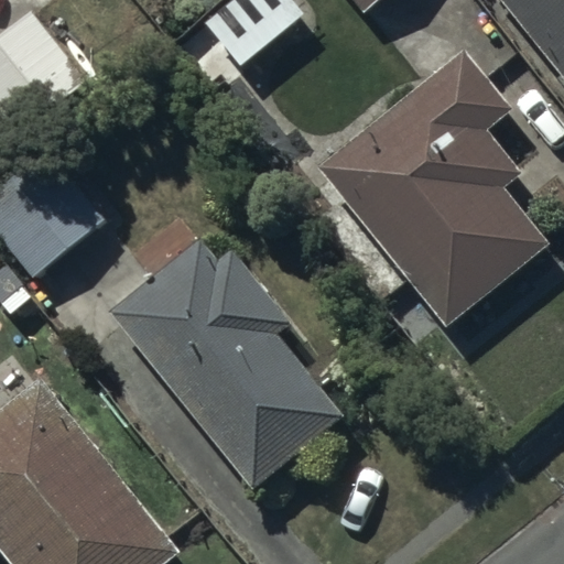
[(355,0),(365,12),(378,0),(355,0)]
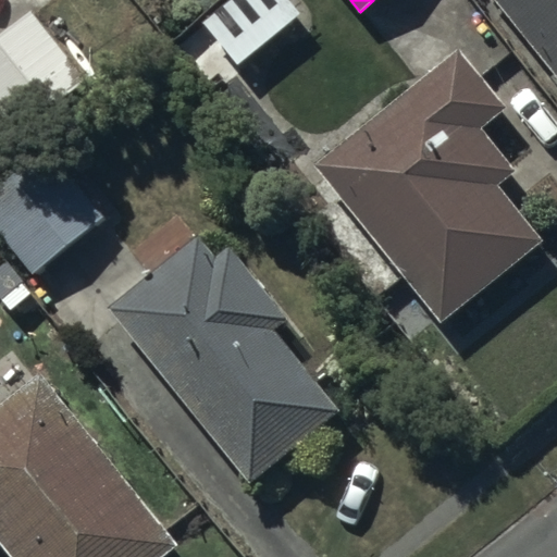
[(556,0),(500,0),(556,70),(556,0)]
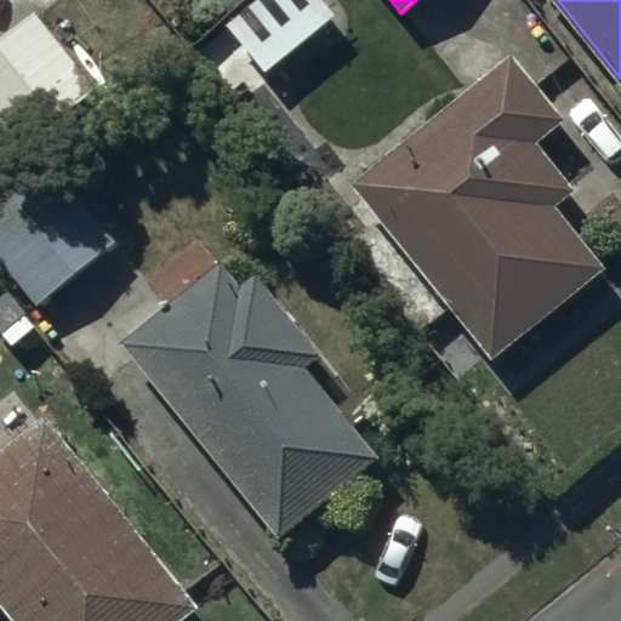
[(97,86),(36,7),(0,35),(0,127),(16,148),(97,86)]
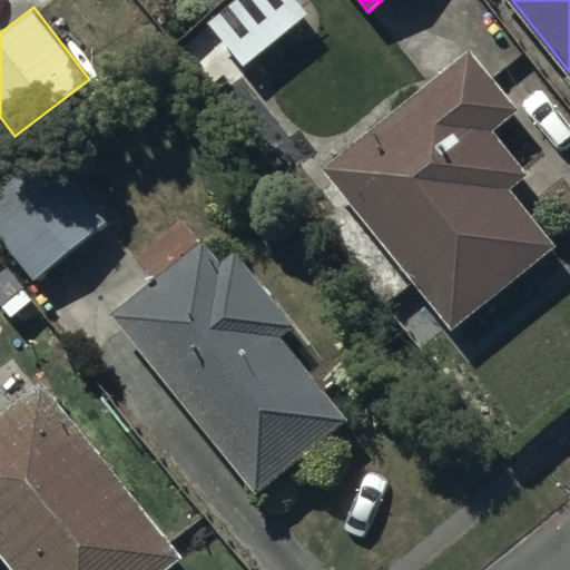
[(520,110),(471,49),(322,169),(452,331),(558,246),(510,187),(527,174),(492,131),(520,110)]
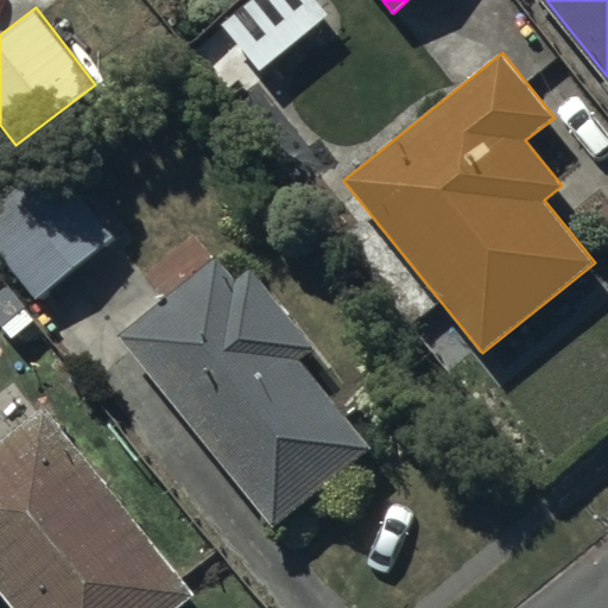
[(56,160),(0,204),(0,253),(38,301),(118,236),(56,160)]
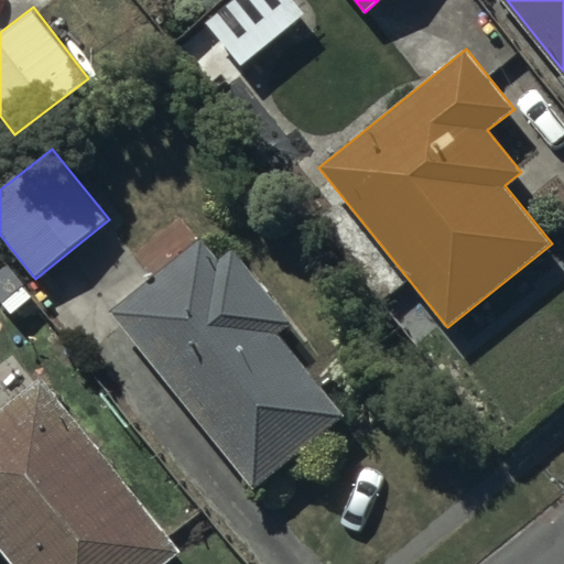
[(203,238),(112,307),(255,492),(350,420),(283,333),(295,324),(236,247),(219,260),(203,238)]
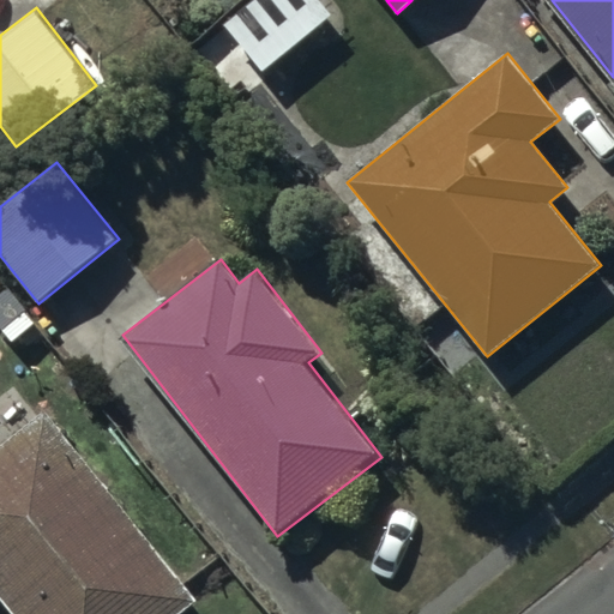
[(0,596),(14,613),(178,613),(199,597),(44,411),(0,447),(0,596)]
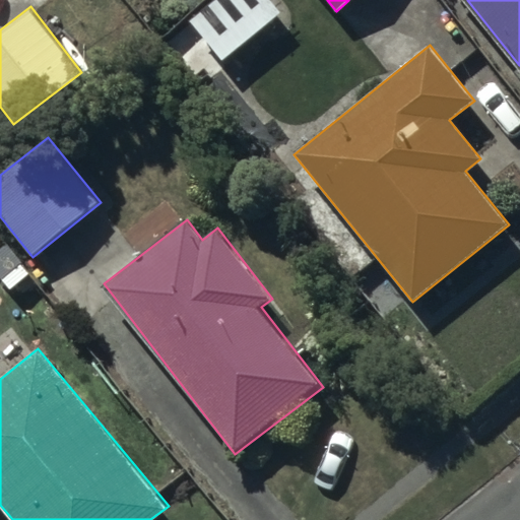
All buildings are outlined.
